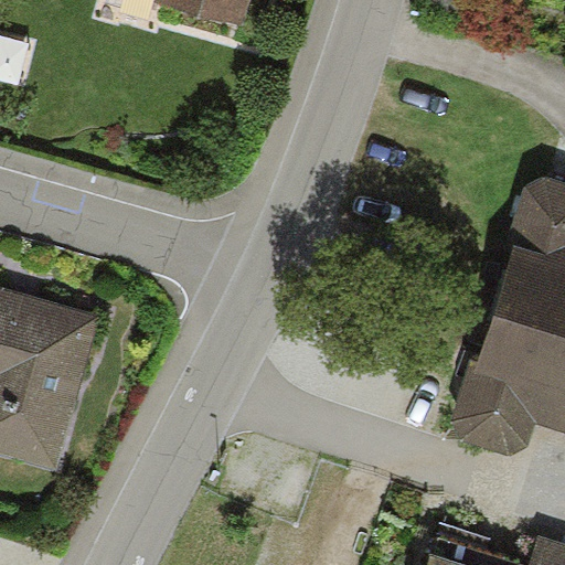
[(153,0),(153,2),(244,28),(251,0),(153,0)]
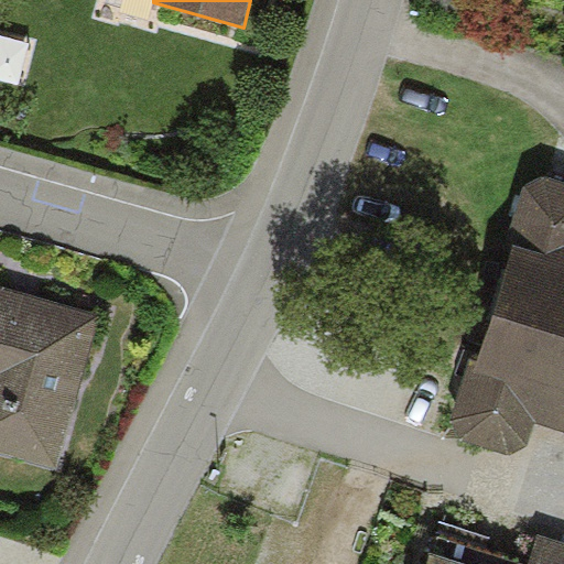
[(563,184),(541,177),(522,186),(502,247),(510,248),(476,361),(467,359),(449,422),(457,441),(511,456),(525,447),(531,426),(563,435),(563,184)]
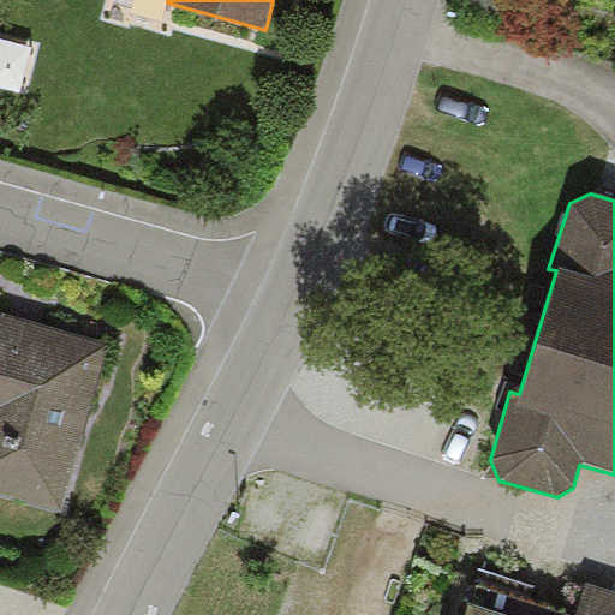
[(111,344),(0,312),(0,493),(64,511),(111,344)]
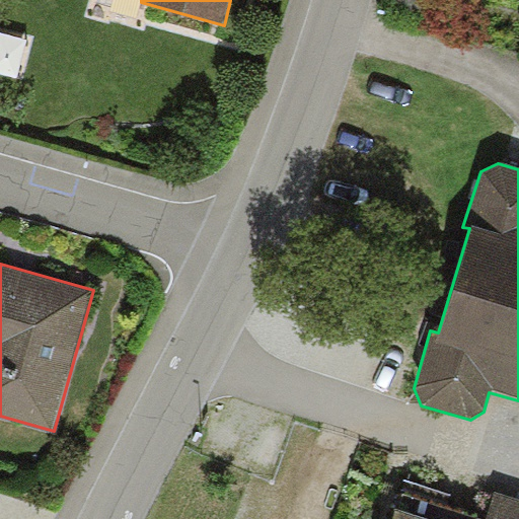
[(518,518),(518,497),(495,490),(485,518),(518,518)]
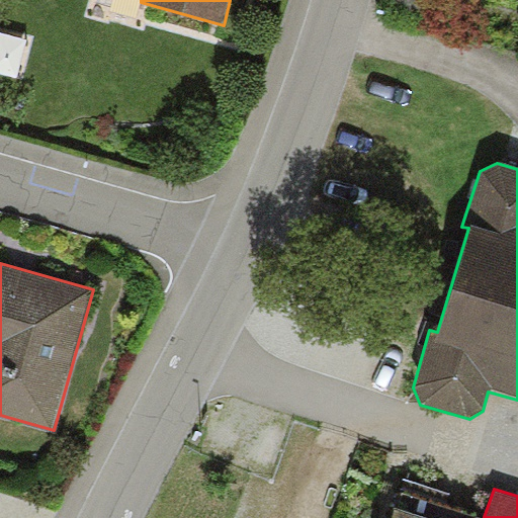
[(429,517),(397,508),(394,517),(429,517)]
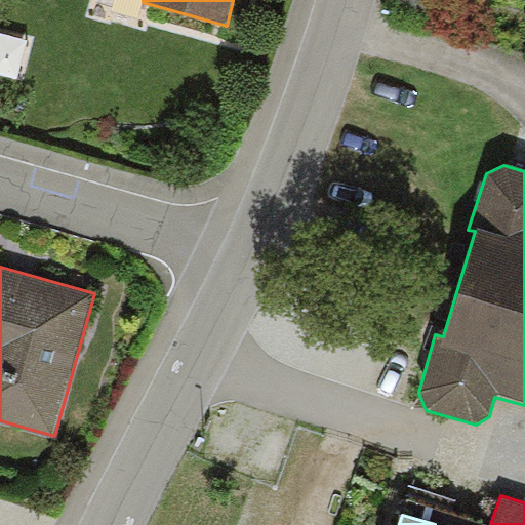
All buildings are outlined.
